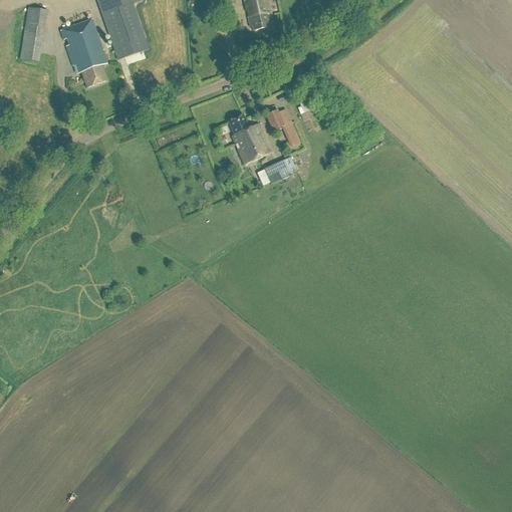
[(94,0),(99,14),(115,60),(147,49),(132,3),(141,0),(94,0)]
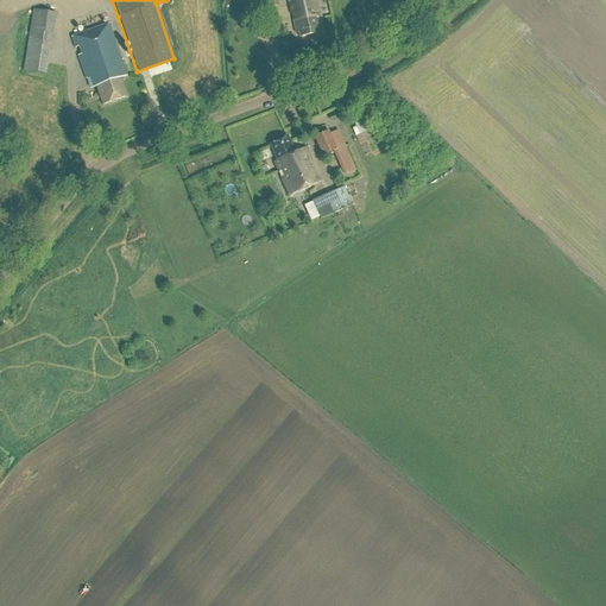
[(316,12),(314,0),(286,0),(289,12),(294,12),(295,18),(291,19),(294,31),(297,31),(298,35),(317,31),(314,16),(317,14),(317,12),(316,12)]
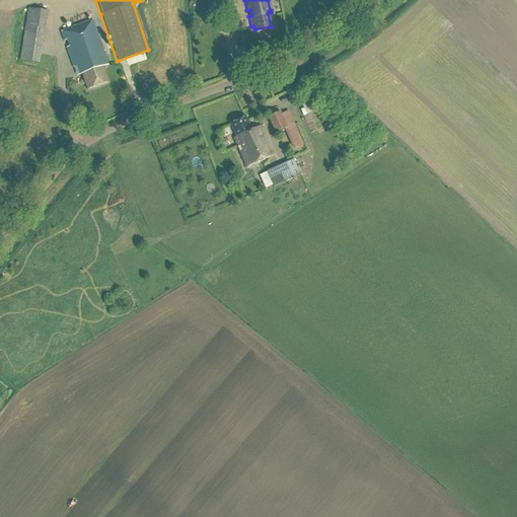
[(17,60),(38,63),(46,10),(25,7),(17,60)]
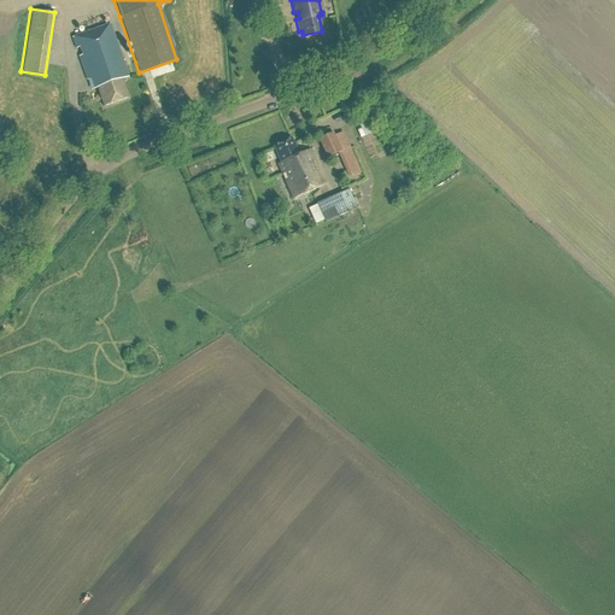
[(121,80),(127,77),(109,23),(70,36),(74,47),(78,45),(81,53),(76,54),(85,78),(88,77),(92,88),(95,87),(101,105),(127,97),(121,80)]
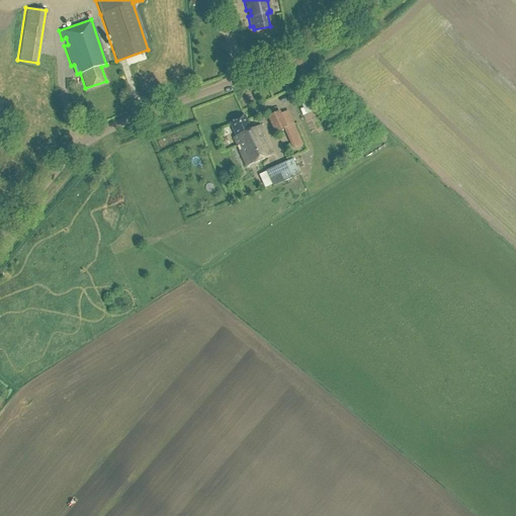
[(265,115),(266,117),(272,131),(281,126),(283,125),(278,112),(277,112),(276,110),(265,115)]
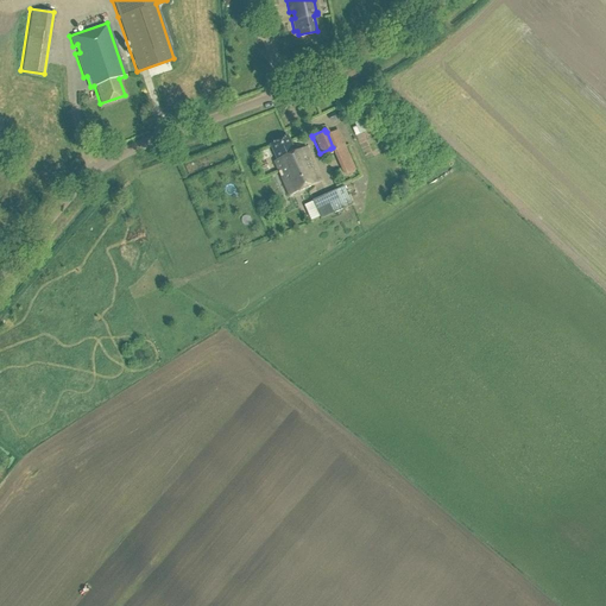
[(294,151),(286,136),(269,143),(276,159),(273,161),(278,170),(294,162),(296,165),(311,158),(305,146),(294,151)]
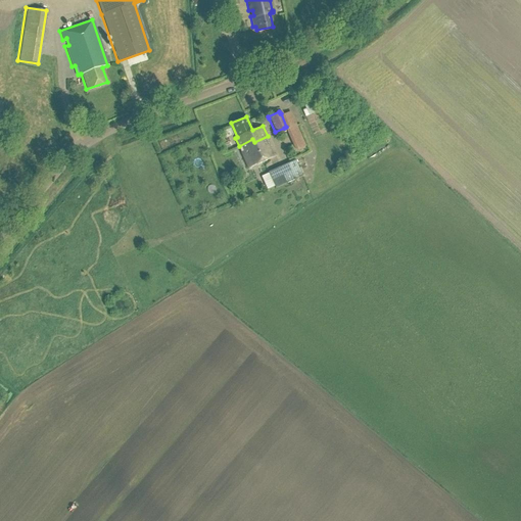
[(286,127),(293,142),(299,140),(301,139),(294,124),(292,125),(286,127)]
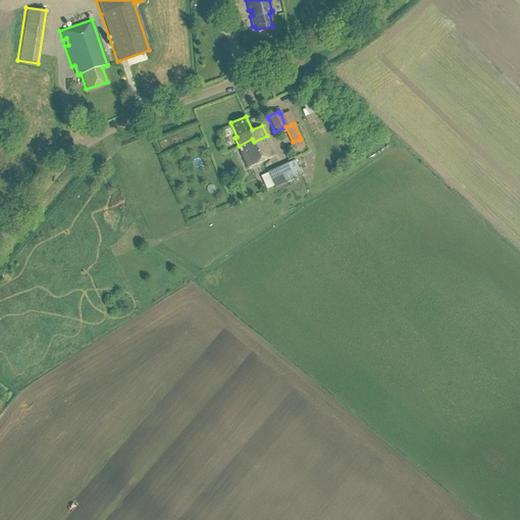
[(275,154),(267,136),(254,142),(252,139),(239,146),(248,166),(275,154)]
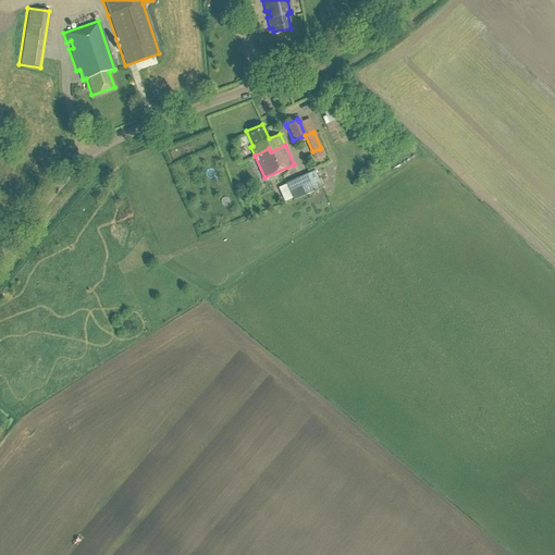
[(285,182),(287,187),(292,198),(320,186),(313,169),(285,182)]
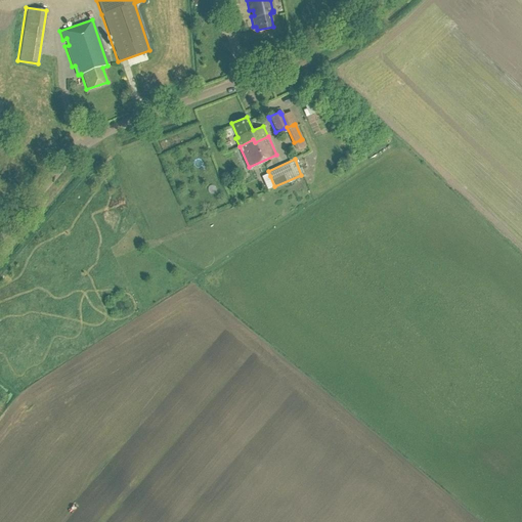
[(249,196),(258,192),(252,177),(243,181),(249,196)]
